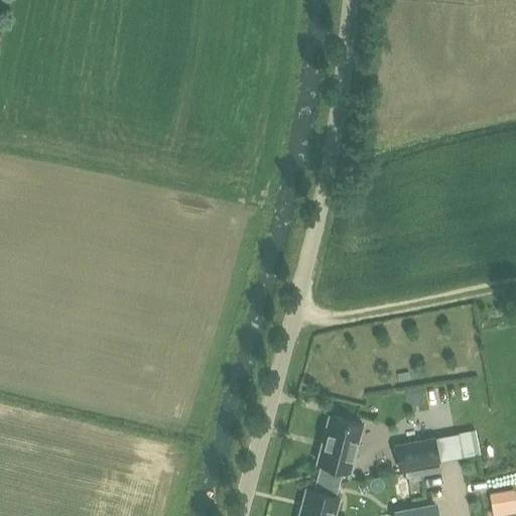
[(316,477),(339,483),(343,469),(349,471),(362,423),(330,414),(316,462),(319,463),(316,477)]
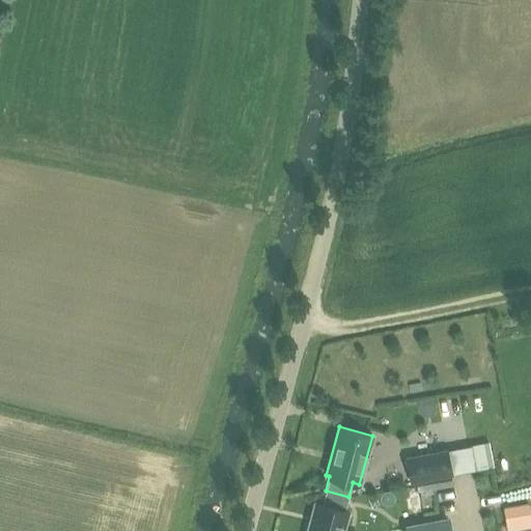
[(469,446),(473,470),(492,467),(487,442),(469,446)]
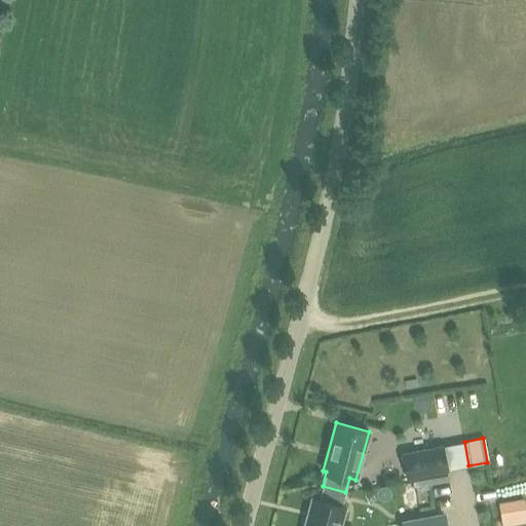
[(407,477),(447,470),(443,445),(403,453),(407,477)]
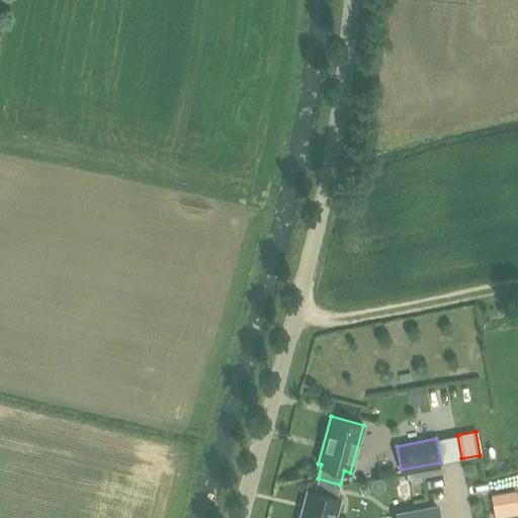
[(337,497),(340,485),(318,479),(314,491),(308,490),(299,517),(334,517),(340,498),(337,497)]
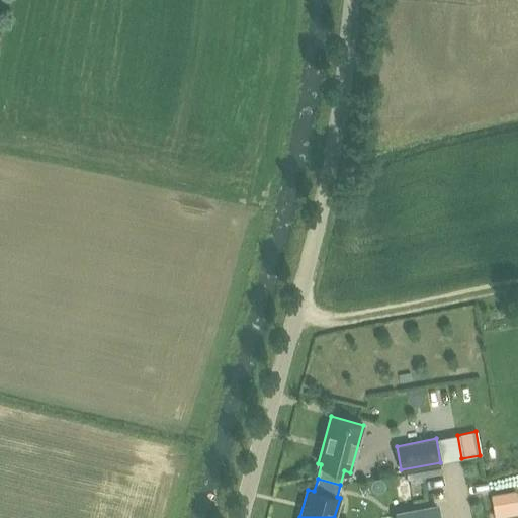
[(438,517),(437,509),(398,516),(397,517),(438,517)]
